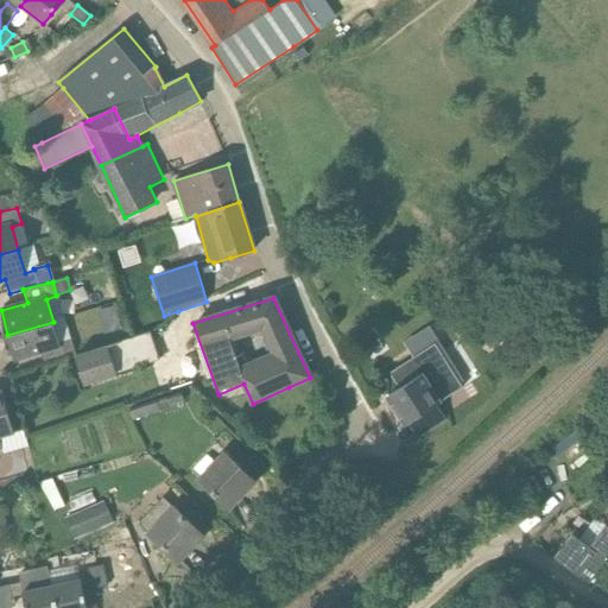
[(76,356),(71,340),(65,318),(54,322),(7,335),(14,360),(40,353),(44,366),(76,356)]
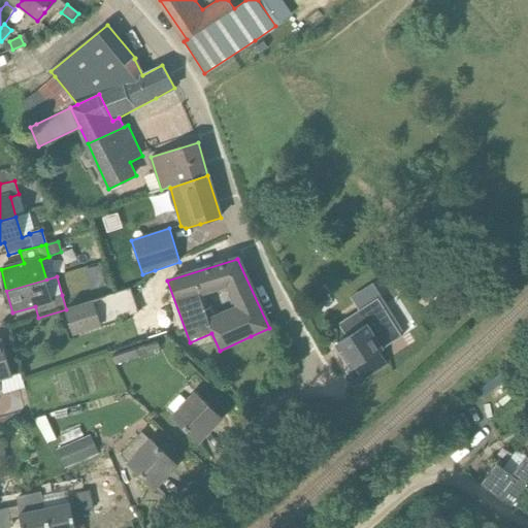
[(419,289),(429,303),(441,294),(432,279),(419,289)]
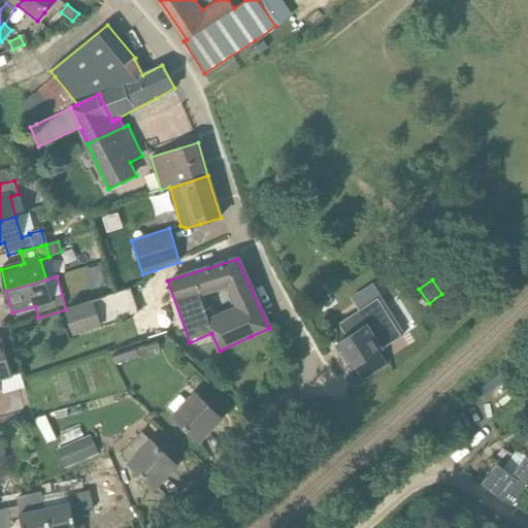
[(128,289),(93,300),(101,325),(136,314),(128,289)]
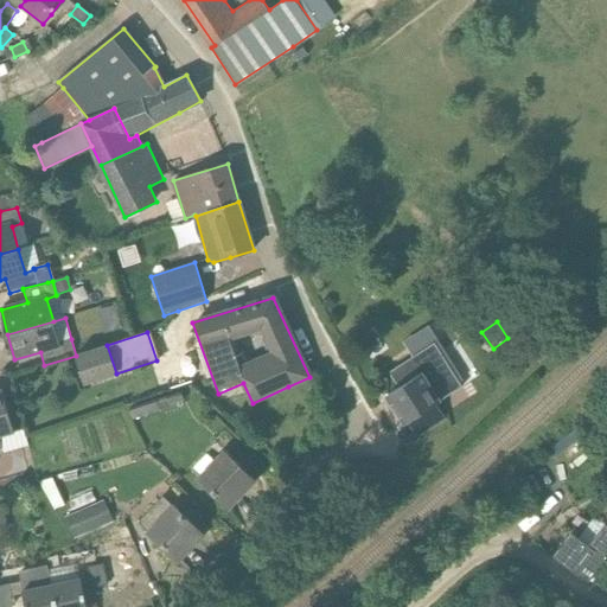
[(116,374),(107,345),(77,355),(85,383),(116,374)]
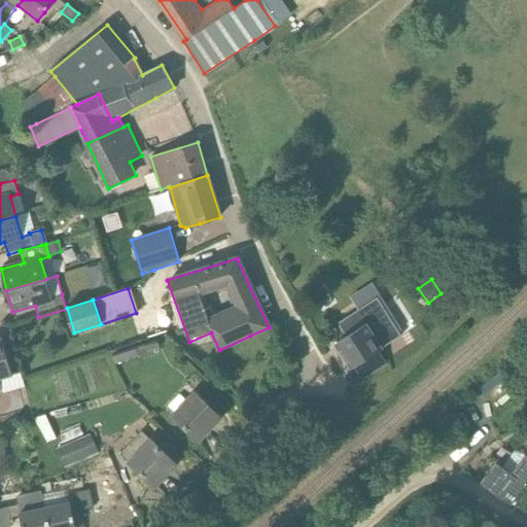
[(348,337),(337,344),(351,367),(400,337),(377,300),(340,323),(348,337)]
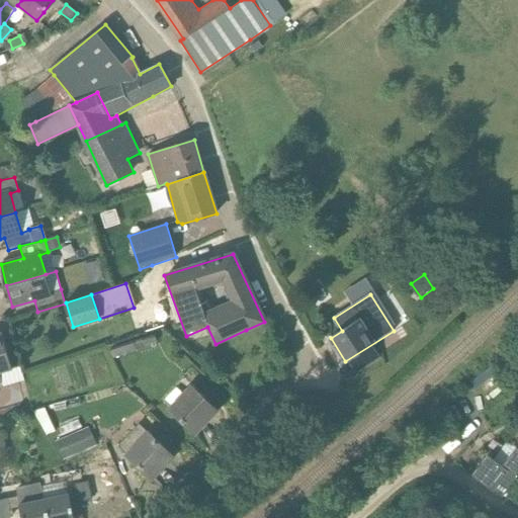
[(0,373),(12,370),(12,369),(2,333),(0,333),(0,382),(1,382),(0,377),(0,373)]
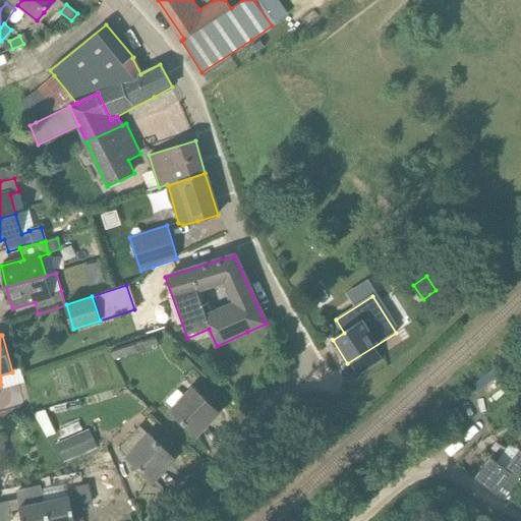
[(114,359),(146,348),(158,344),(156,336),(142,340),(134,343),(134,342),(111,350),(114,359)]
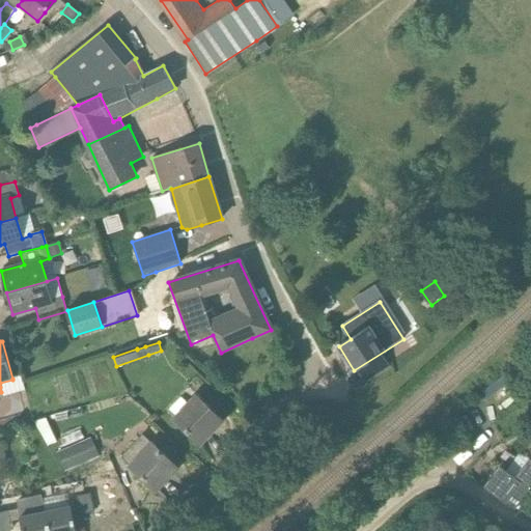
[(222,420),(210,409),(211,407),(197,395),(174,419),(200,444),(222,420)]
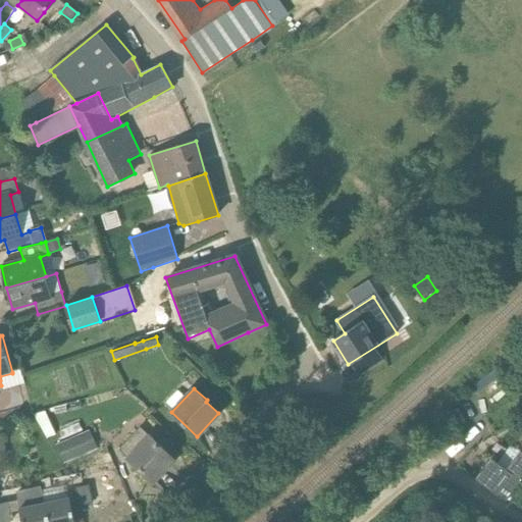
[(0,413),(18,405),(13,394),(0,400),(0,413)]
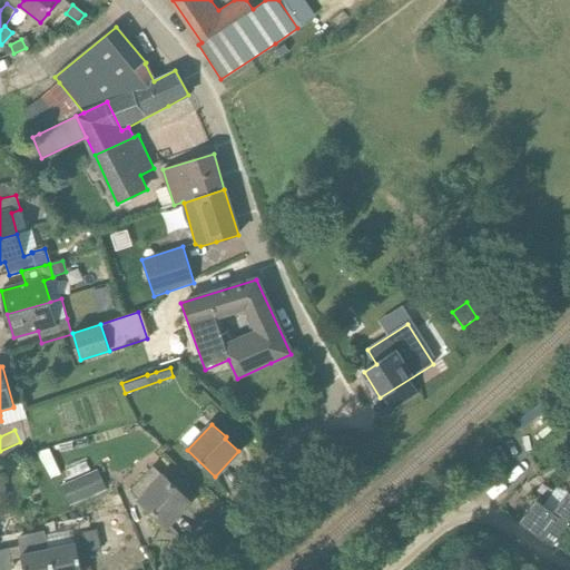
[(70,441),(57,444),(59,453),(72,450),(70,441)]
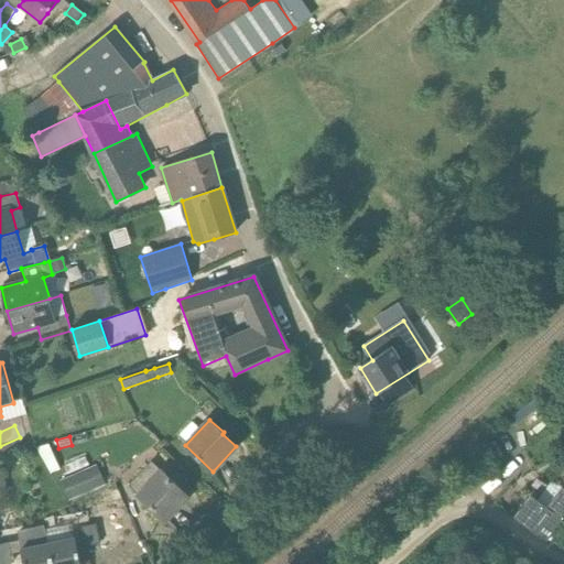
[(105,485),(96,464),(58,480),(68,501),(105,485)]
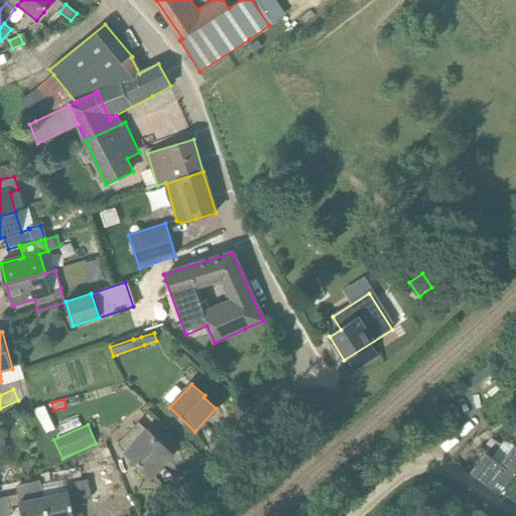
[(151,477),(172,455),(148,431),(127,453),(151,477)]
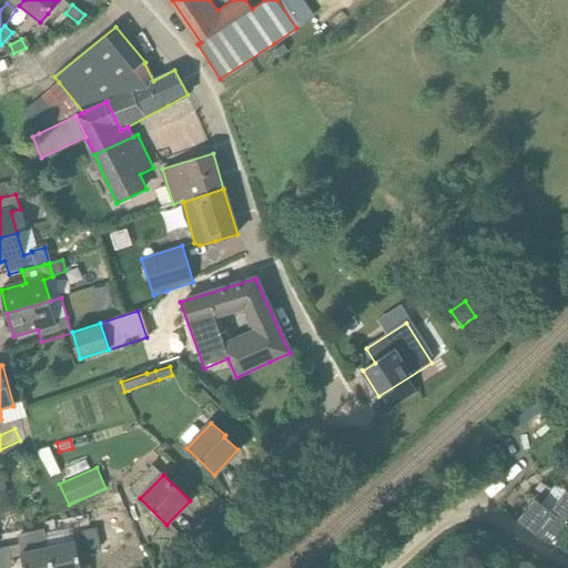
[(551,545),(567,521),(567,493),(566,492),(550,511),(535,500),(518,521),(540,538),(541,537),(551,545)]
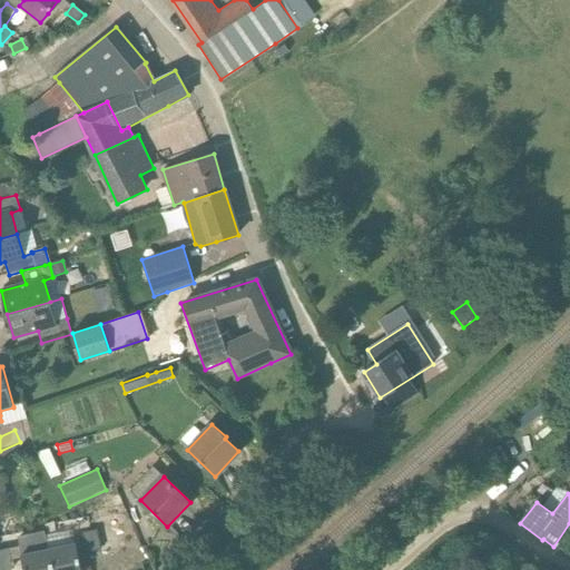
[(52,569),(49,550),(45,531),(17,537),(23,569),(52,569)]
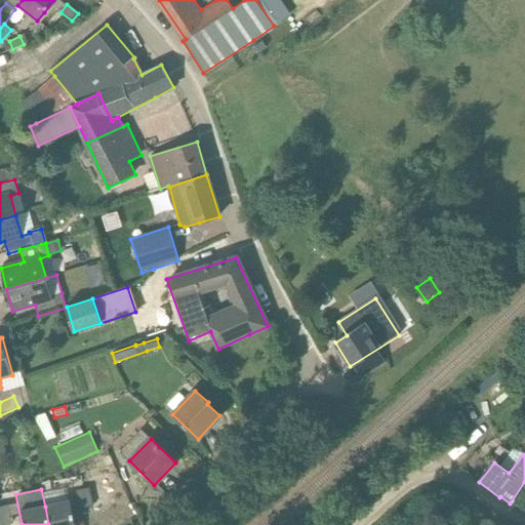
[(88,489),(78,491),(81,508),(92,506),(88,489)]
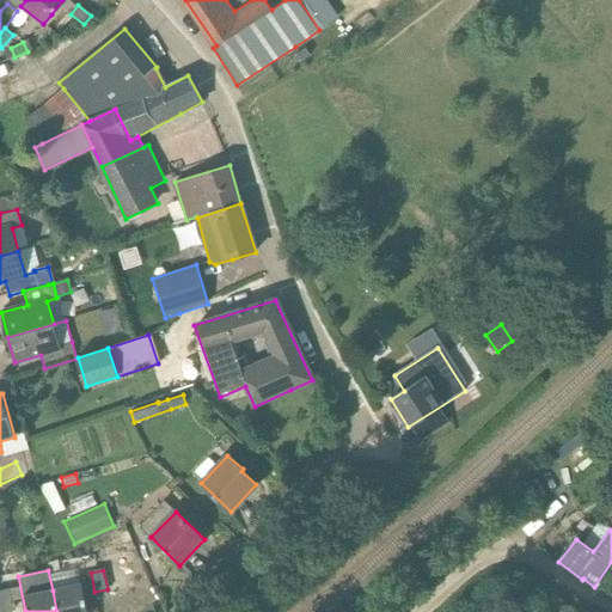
[(56,611),(87,611),(81,583),(53,591),(56,611)]
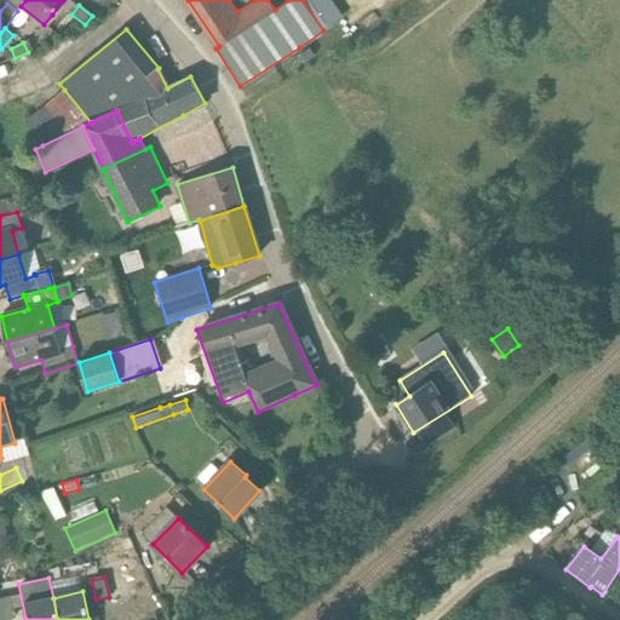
[(13,616),(9,596),(0,597),(0,618),(0,619),(13,616)]
